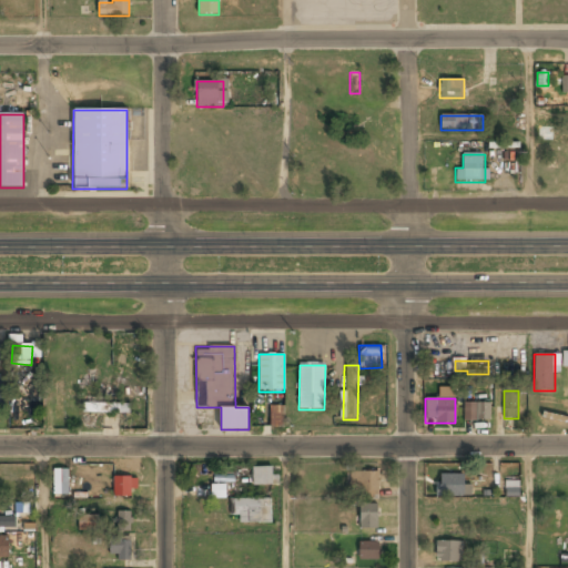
[(85,414),(129,414),(129,404),(85,404),(85,414)]
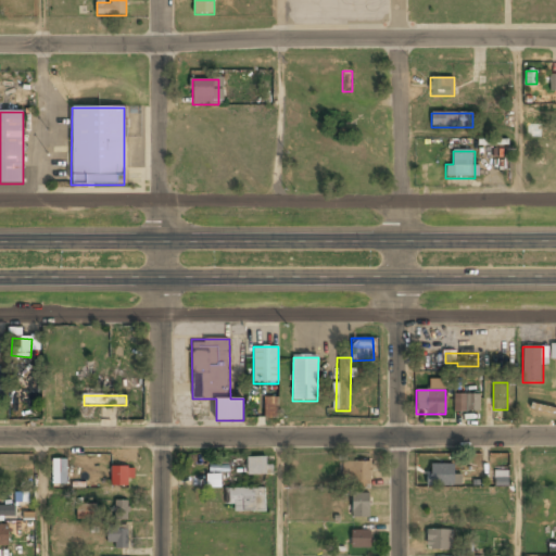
[(478,395),(468,396),(469,411),(479,409),(478,395)]
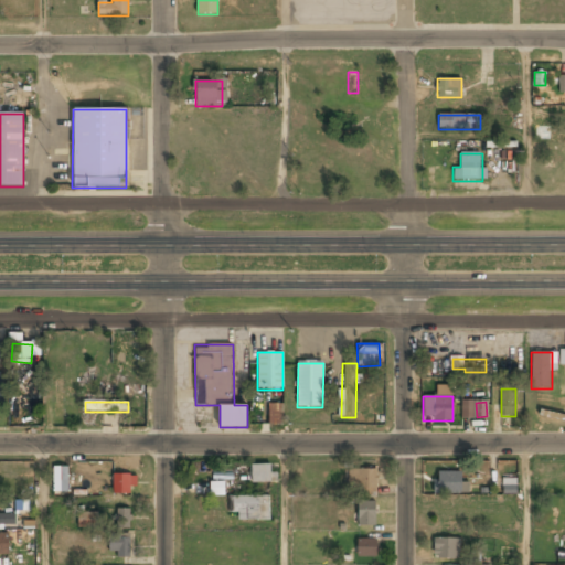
[(281,404),(268,403),(268,424),(281,424),(281,404)]
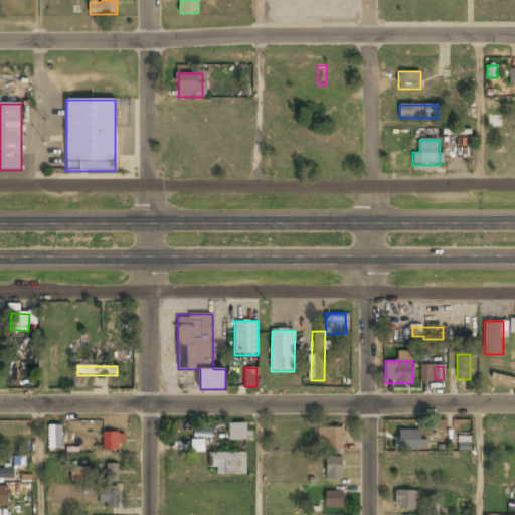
[(246,440),(246,423),(229,423),(229,440),(246,440)]
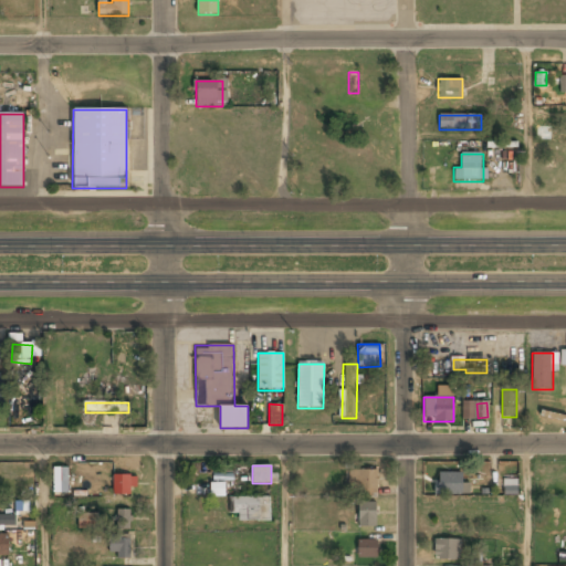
[(67,469),(54,469),(54,494),(67,494),(67,469)]
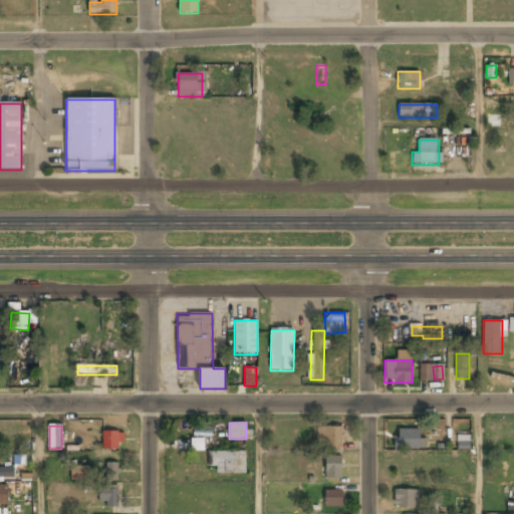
[(342,427),(316,427),(316,451),(342,451),(342,427)]
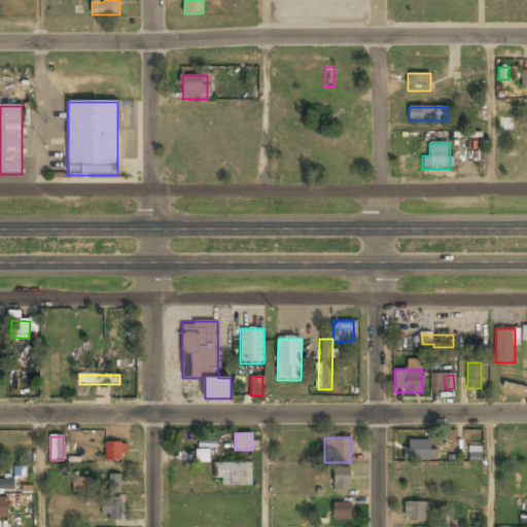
[(216,441),(199,440),(199,447),(216,448),(216,441)]
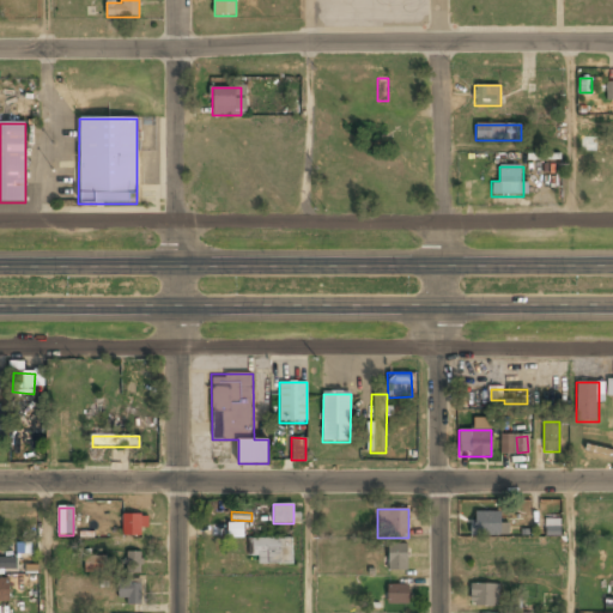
[(501,523),(501,513),(471,513),(471,536),(508,536),(508,523),(501,523)]
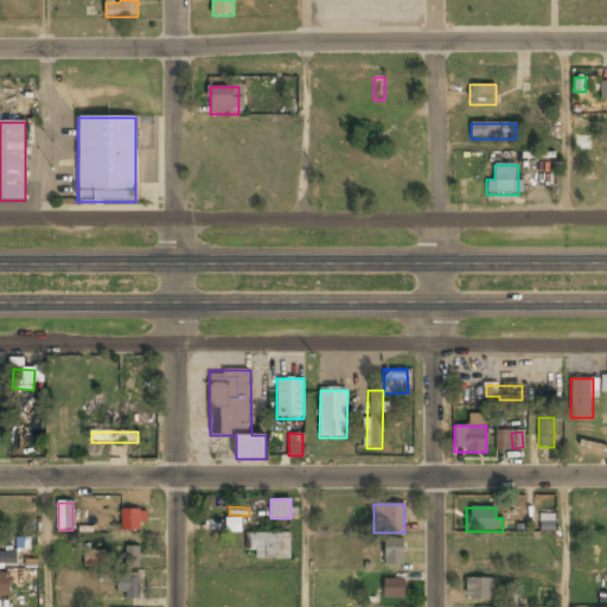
[(140,510),(121,510),(121,532),(140,532),(140,510)]
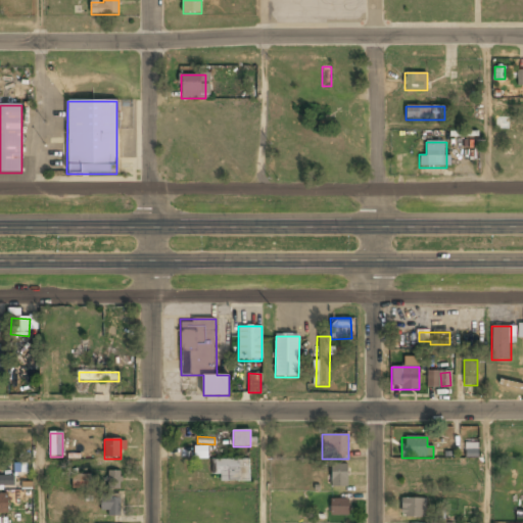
[(467,457),(477,457),(477,444),(468,444),(467,457)]
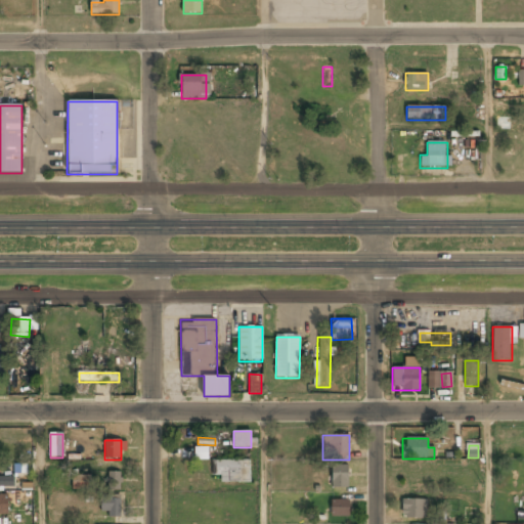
[(197,457),(207,456),(206,447),(197,448),(197,457)]
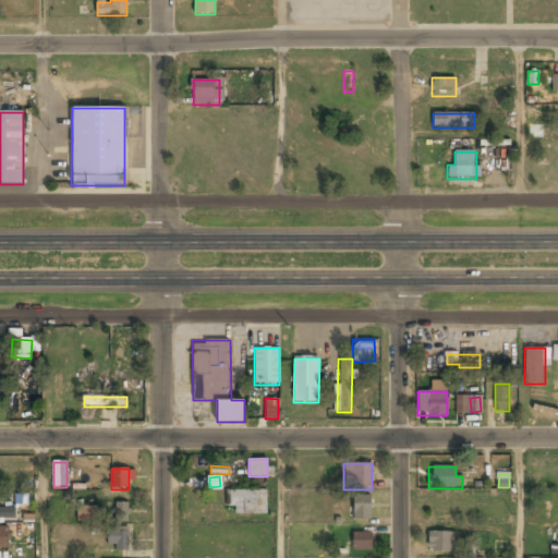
[(234,513),(267,513),(267,490),(226,490),(226,507),(234,507),(234,513)]
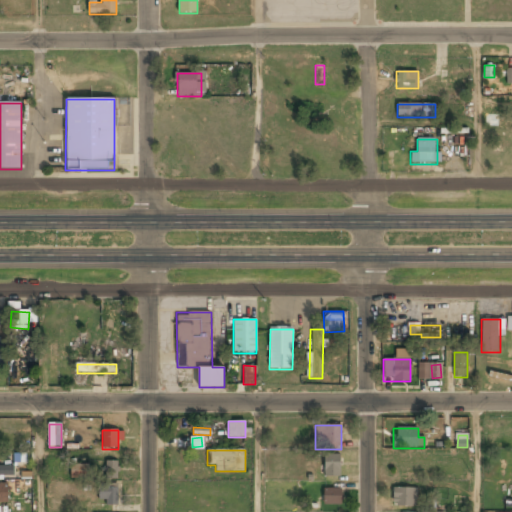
[(325,455),(325,476),(341,476),(341,455),(325,455)]
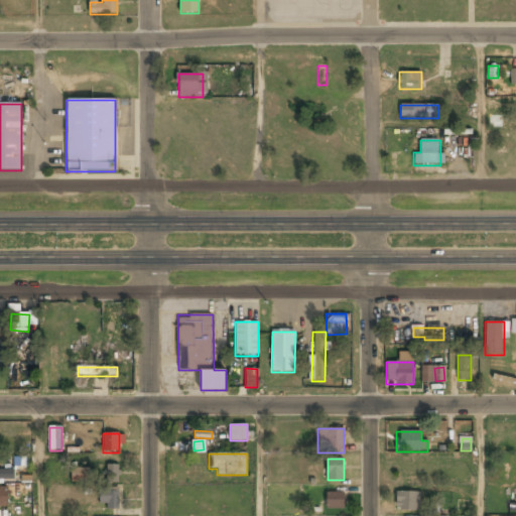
[(118,483),(118,466),(106,466),(106,483),(118,483)]
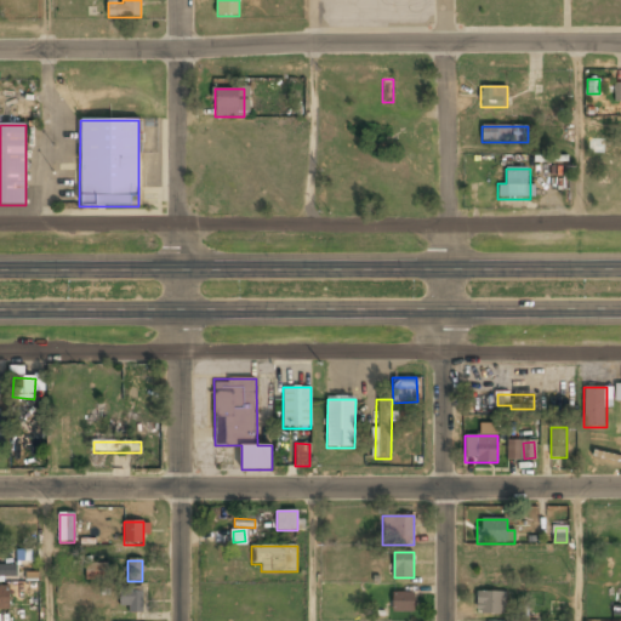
[(85,577),(107,579),(107,563),(86,562),(85,577)]
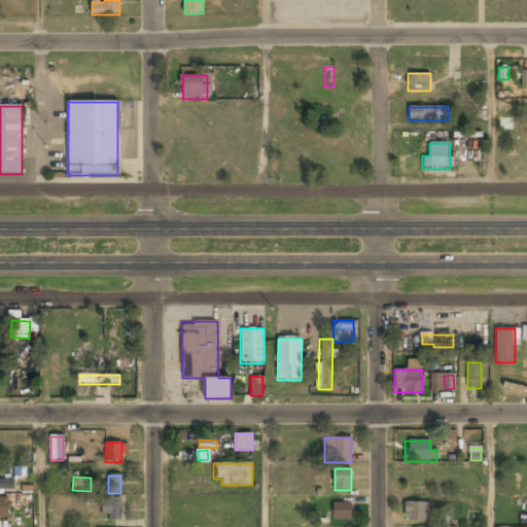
[(13,479),(0,479),(0,490),(13,490),(13,479)]
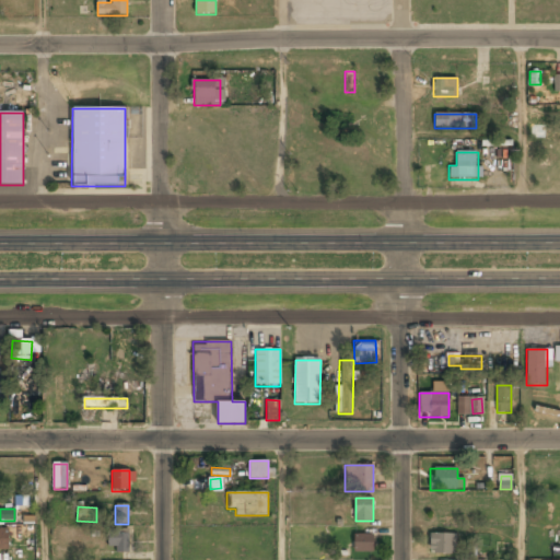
[(8,527),(0,527),(0,549),(9,549),(8,527)]
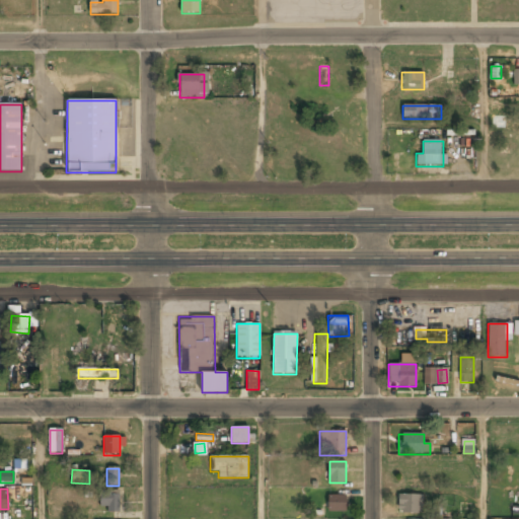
[(100,512),(121,512),(121,493),(100,493),(100,512)]
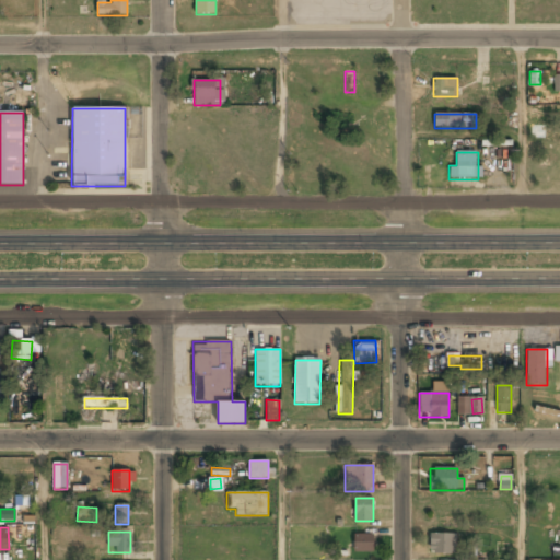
[(373,551),(373,534),(356,534),(356,551),(373,551)]
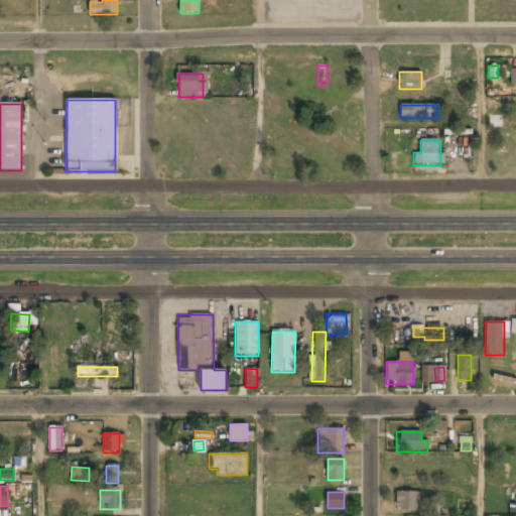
[(420,511),(420,493),(396,493),(396,511),(420,511)]
